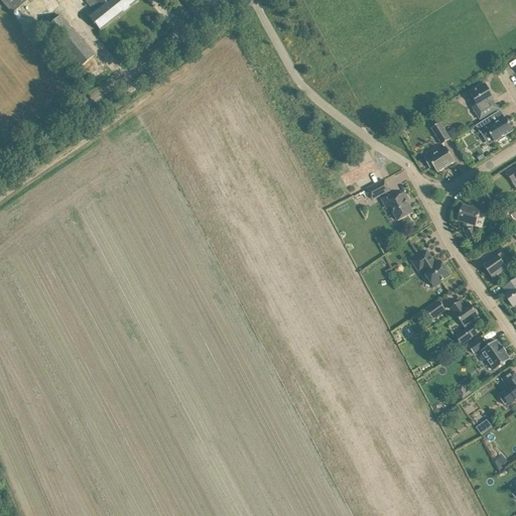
[(0,0),(11,14),(27,0),(0,0)]
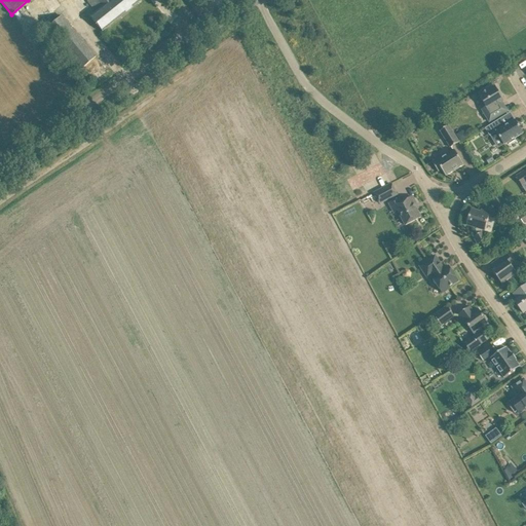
[(86,0),(96,11),(89,15),(102,32),(124,14),(112,0),(86,0)]
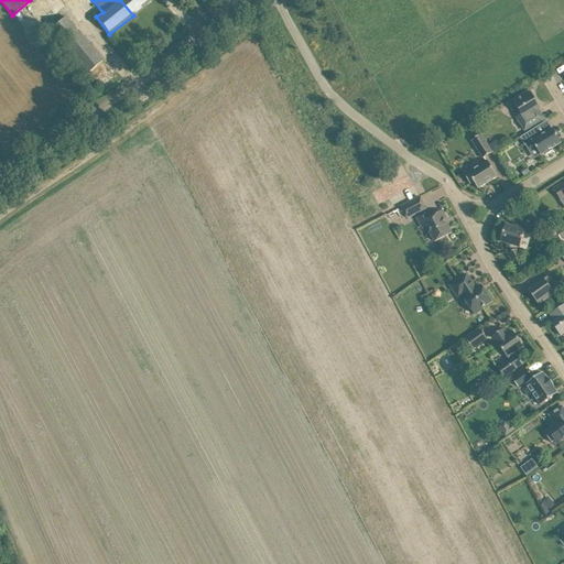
[(120,0),(133,15),(150,1),(148,0),(120,0)]
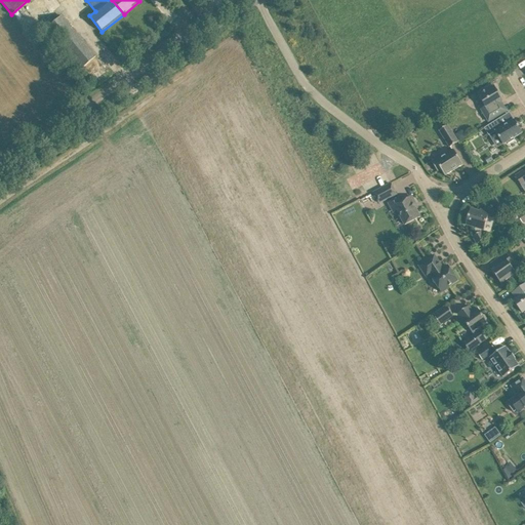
[(95,56),(88,49),(61,16),(45,30),(80,70),(95,56)]
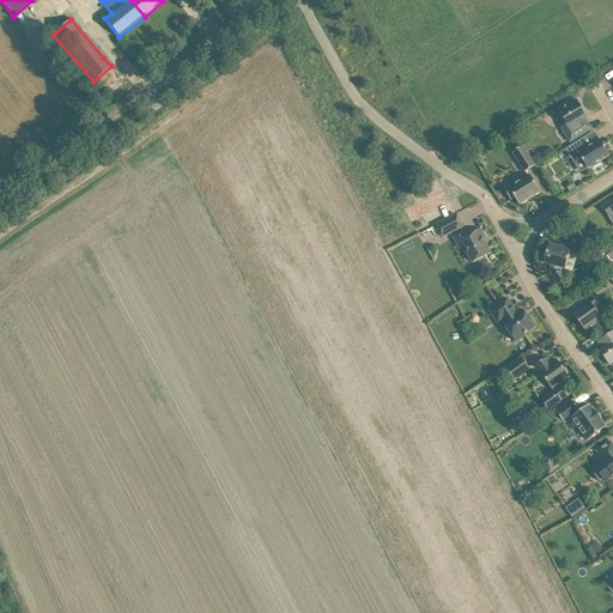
[(588,132),(582,121),(588,119),(577,99),(559,111),(566,125),(562,128),(570,143),(588,132)]
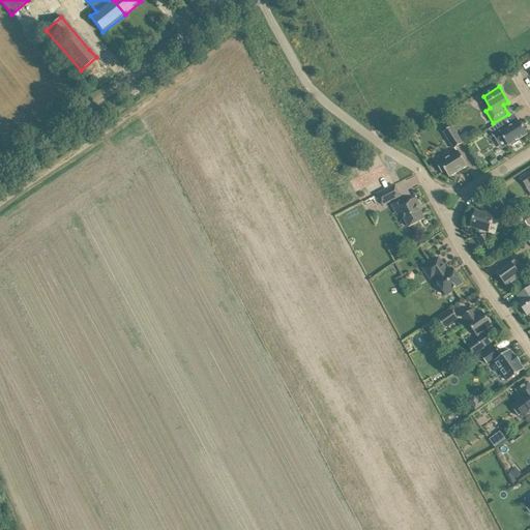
[(500,133),(508,146),(511,144),(513,146),(520,143),(519,140),(527,135),(520,121),(509,126),(505,119),(489,129),(494,137),(500,133)]
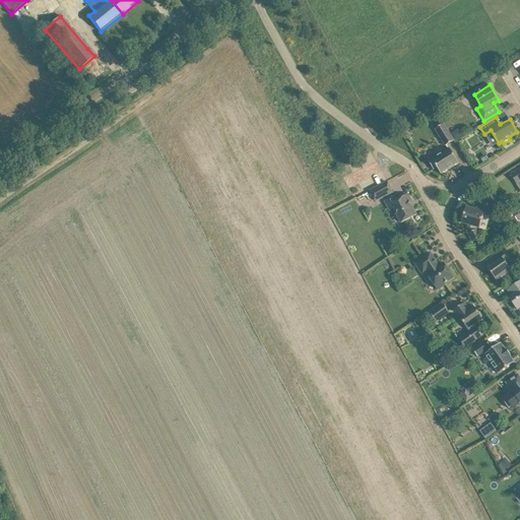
[(444,124),(435,130),(445,146),(454,140),(444,124)]
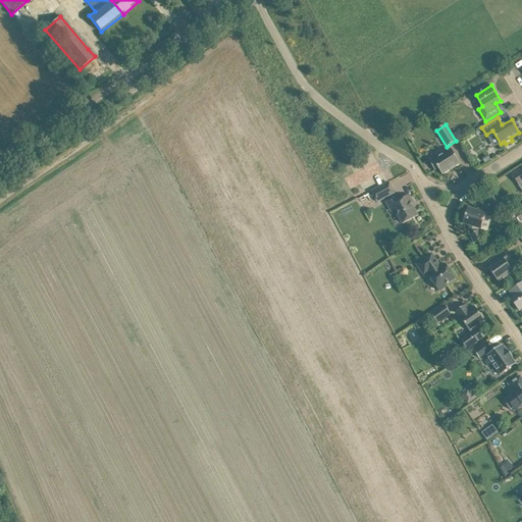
[(457,139),(463,136),(460,129),(453,134),(457,139)]
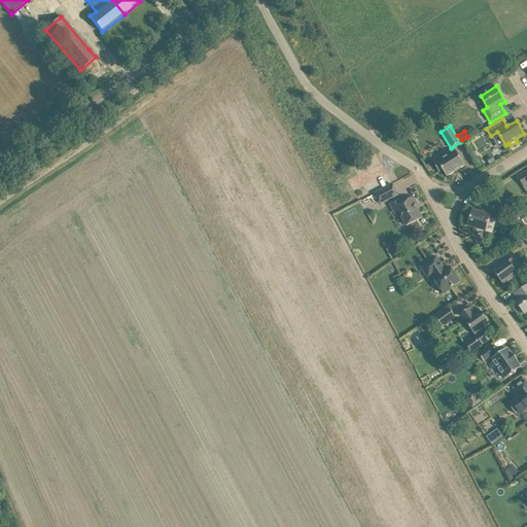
[(464,165),(455,149),(434,162),(441,171),(443,170),(447,176),(464,165)]
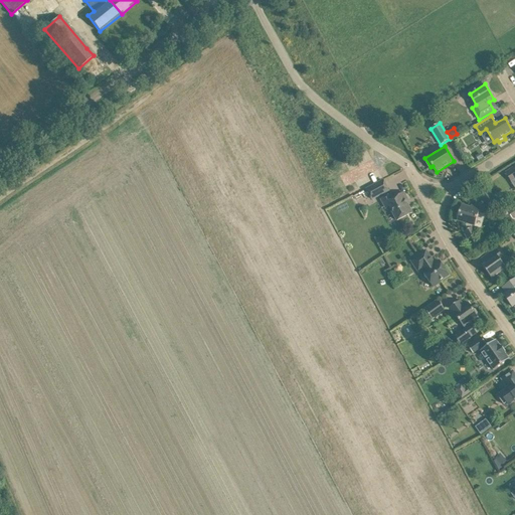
[(514,166),(506,172),(511,181),(514,188),(514,166)]
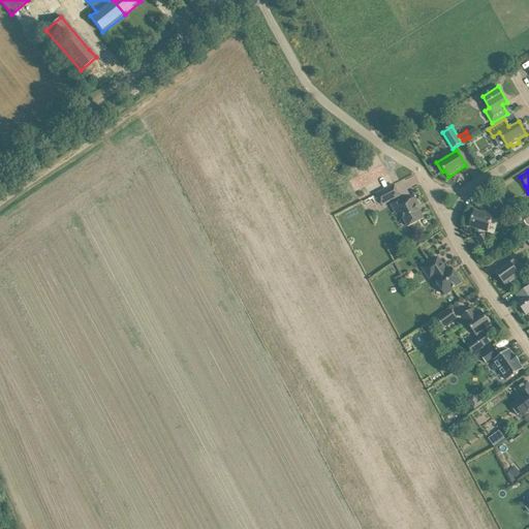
[(399,195),(394,185),(376,194),(382,205),(399,195)]
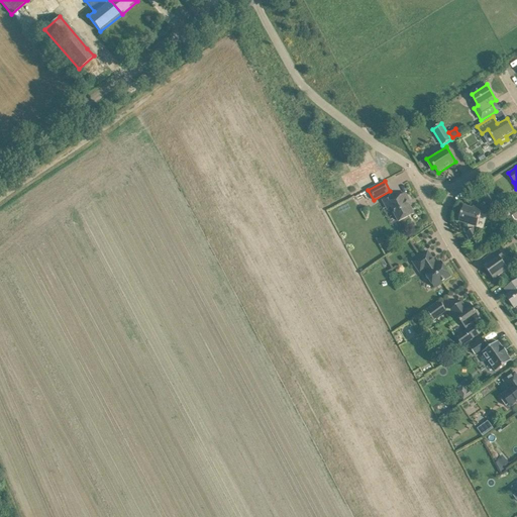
[(499,202),(496,199),(490,191),(482,197),(491,208),(499,202)]
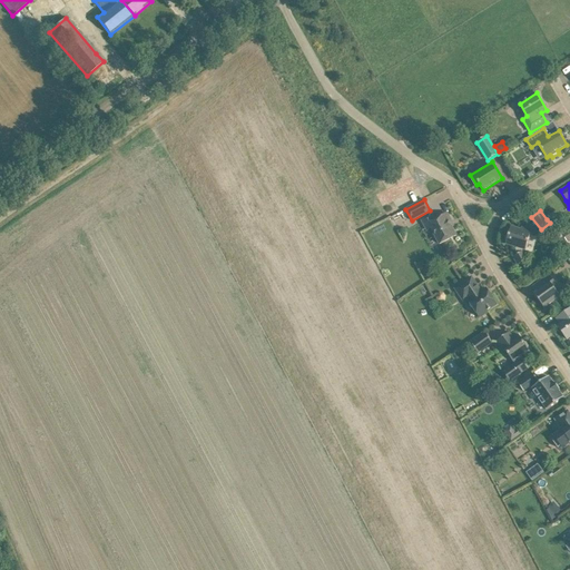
[(422,220),(428,231),(431,228),(440,244),(457,236),(450,224),(452,223),(446,214),(435,219),(432,215),(422,220)]
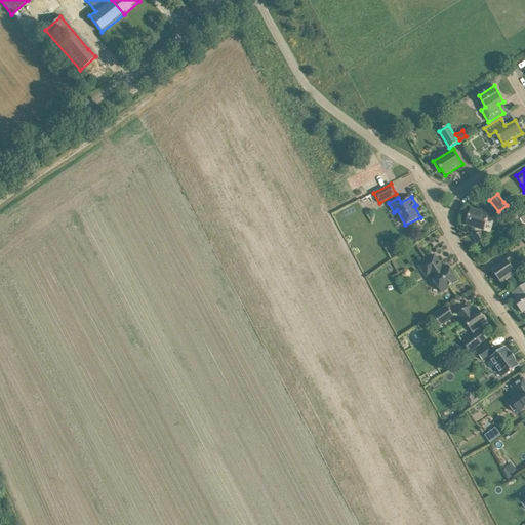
[(484,231),(489,212),(480,209),(480,211),(471,209),(469,216),(467,217),(466,221),(467,224),(466,225),(476,228),(475,229),(475,230),(475,231),(475,232),(476,233),(476,234),(476,235),(473,237),(477,244),(486,239),(482,232),(481,231),(481,230),(484,231)]
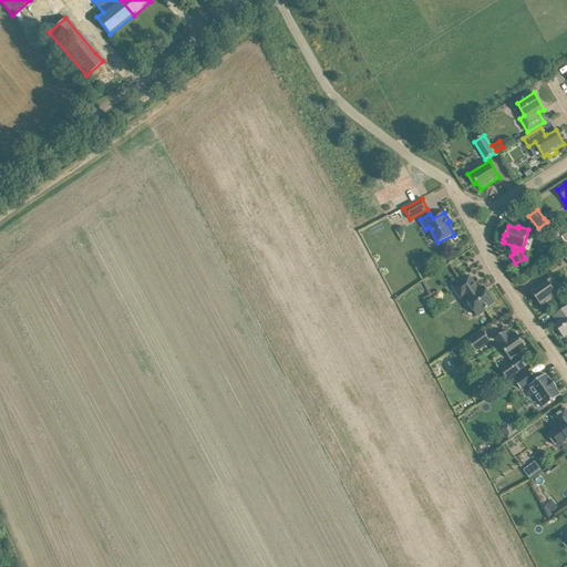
[(529,285),(534,291),(532,292),(542,307),(557,295),(549,284),(553,281),(547,274),(529,285)]
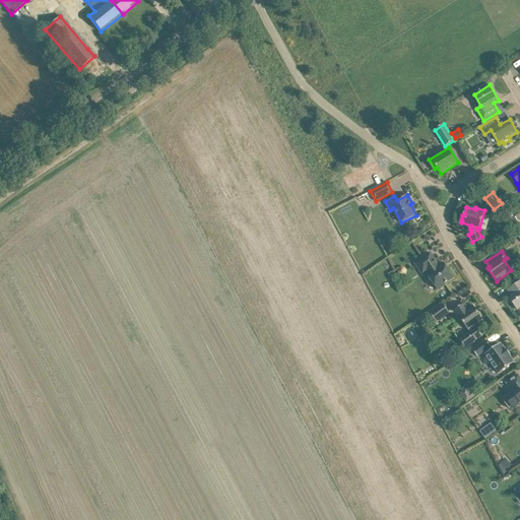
[(444,263),(439,266),(431,253),(415,263),(423,274),(426,272),(438,289),(444,285),(444,284),(453,277),(444,263)]
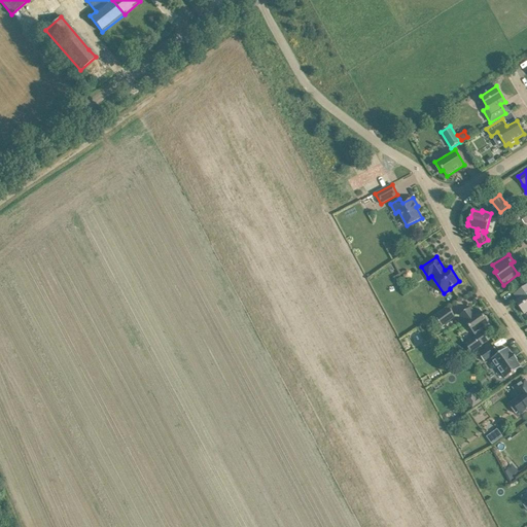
[(514,294),(519,301),(517,302),(520,305),(519,306),(524,314),(526,311),(526,284),(523,288),(514,294)]
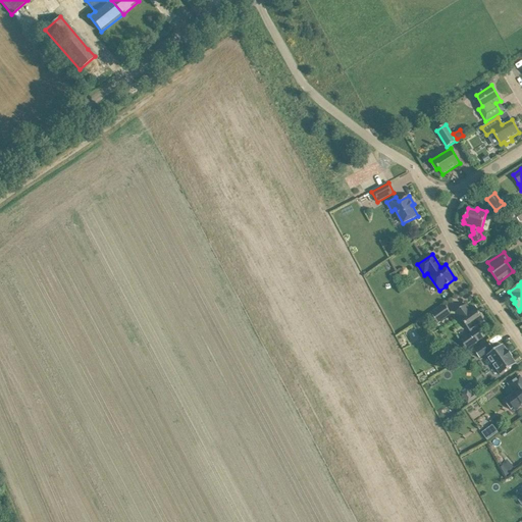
[(484,317),(481,314),(479,313),(475,307),(470,310),(466,304),(455,313),(460,319),(461,318),(470,332),(471,331),(471,332),(469,333),(475,343),(485,335),(479,327),(478,327),(478,326),(477,325),(484,320),(483,319),(484,317)]
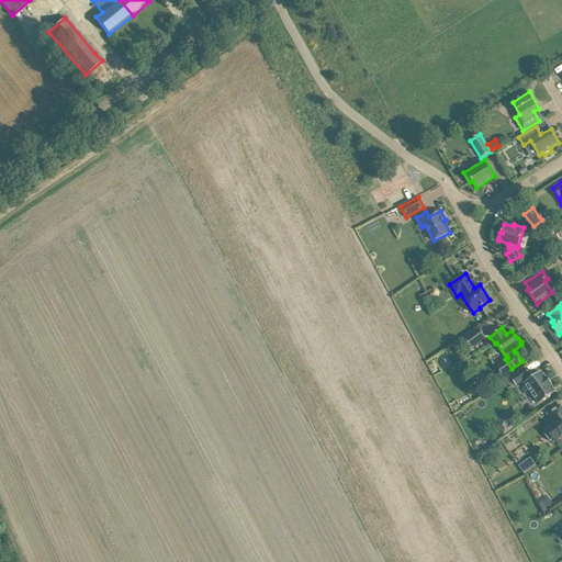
[(464,338),(471,348),(485,337),(479,328),(464,338)]
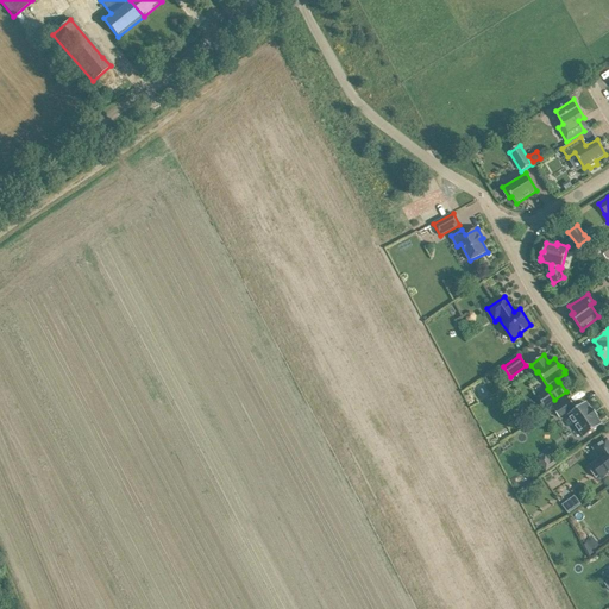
[(566,413),(584,438),(602,425),(596,416),(597,416),(594,409),(591,410),(586,402),(577,409),(570,399),(553,410),(559,419),(559,418),(566,413)]
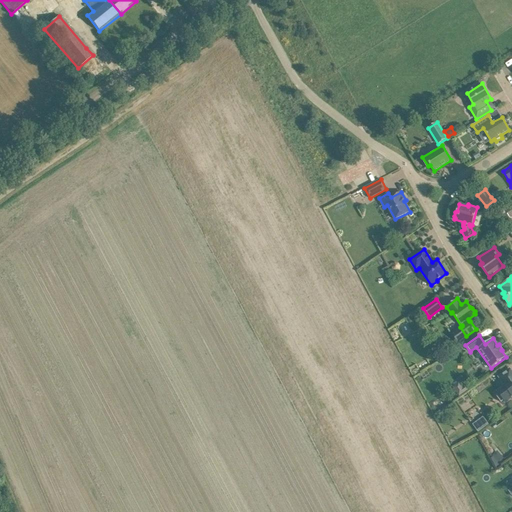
[(503,400),(505,402),(511,396),(511,372),(510,369),(499,377),(503,383),(503,384),(505,386),(497,391),(499,394),(497,395),(501,401),(503,400)]
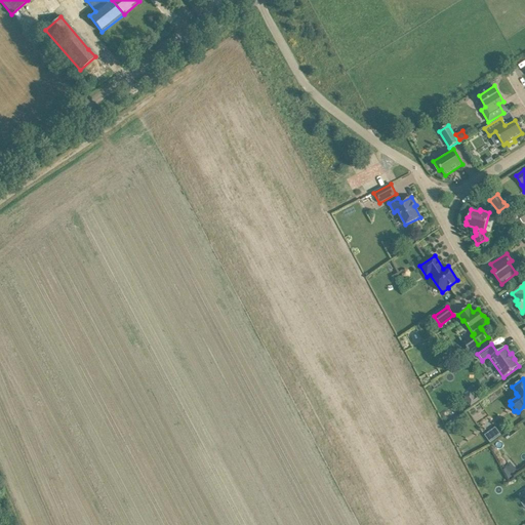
[(488,443),(499,436),(494,428),(483,435),(488,443)]
